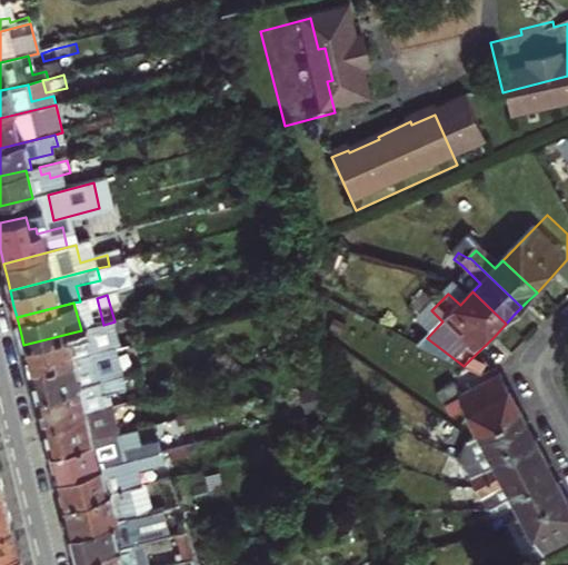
[(30,372),(92,356),(87,335),(93,333),(96,340),(115,336),(111,323),(103,325),(81,330),(23,345),(28,362),(30,372)]
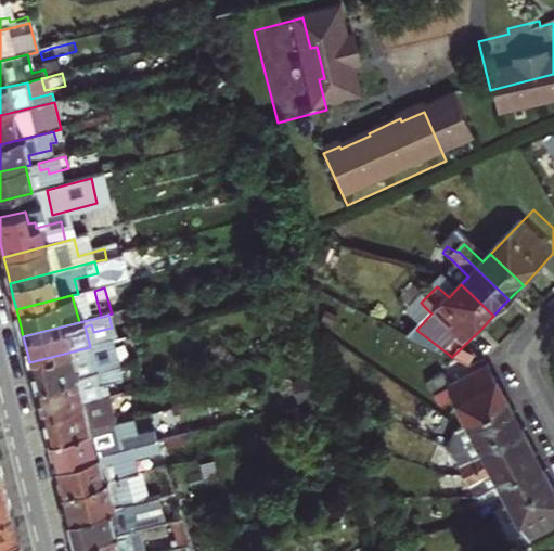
[(113,342),(90,347),(29,362),(34,380),(36,389),(90,376),(93,375),(89,358),(93,357),(100,359),(115,355),(113,342)]
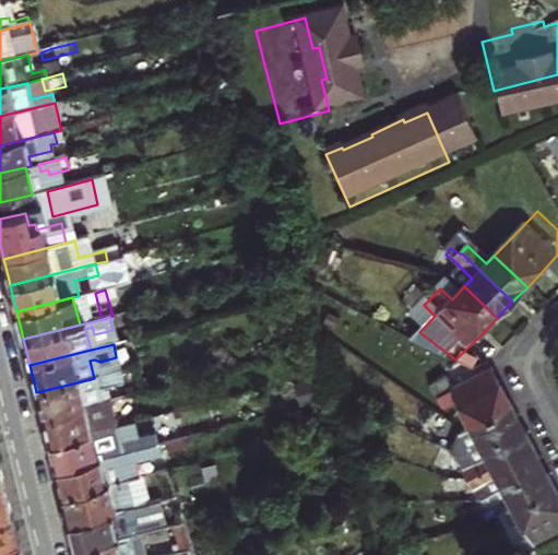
[(435,389),(461,433),(469,429),(512,408),(505,394),(493,372),(463,387),(458,376),(435,389)]
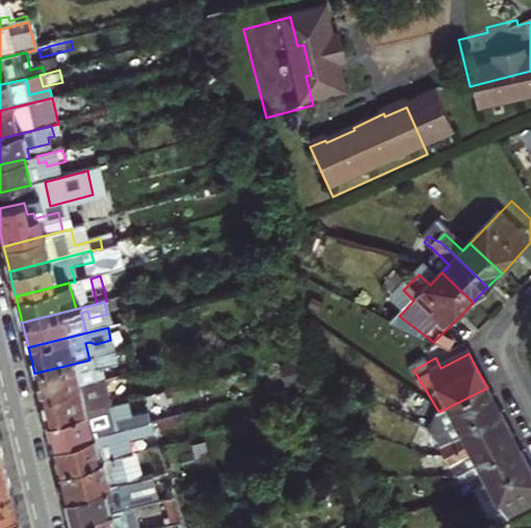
[(93,386),(86,361),(34,373),(38,390),(41,398),(80,389),(93,386)]
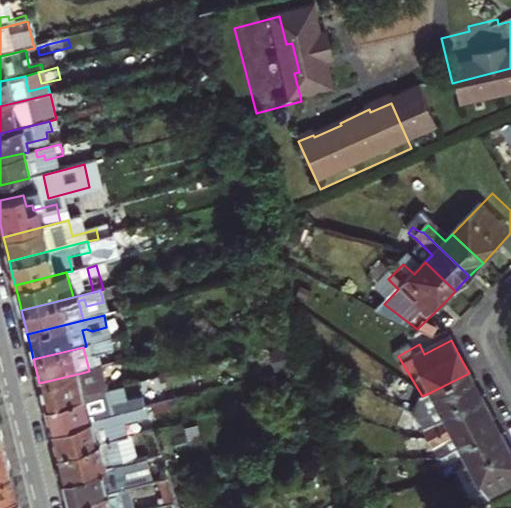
[(422,400),(431,417),(440,413),(479,392),(474,383),(469,373),(429,393),(431,395),(422,400)]
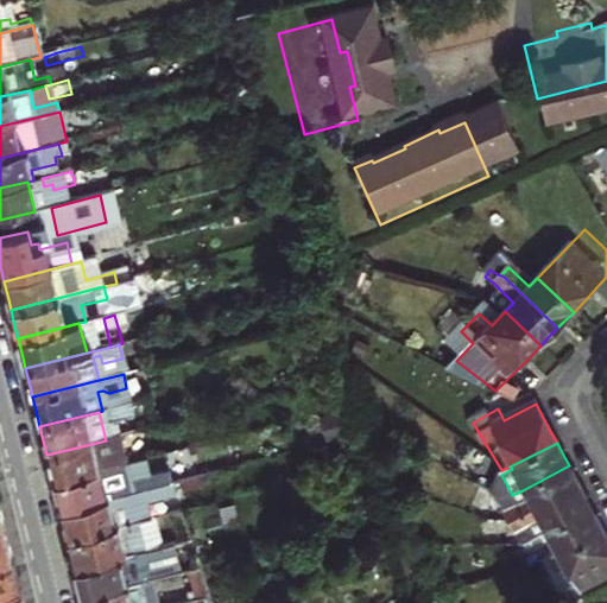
[(54,483),(99,473),(92,444),(46,455),(51,473),(54,483)]
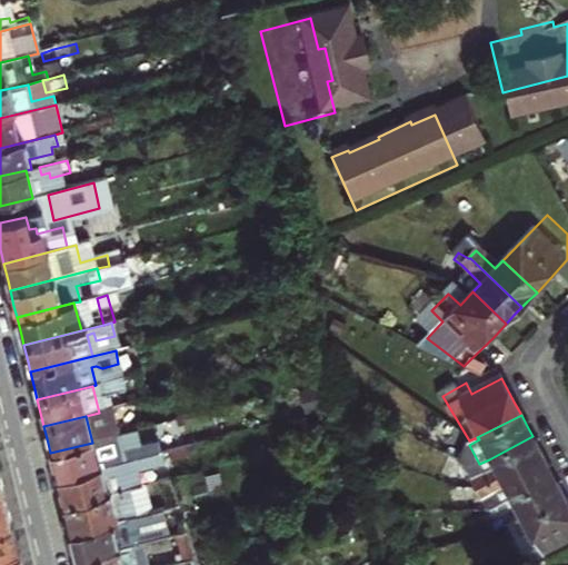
[(494,469),(471,481),(477,491),(544,457),(540,450),(532,436),(489,459),(494,469)]
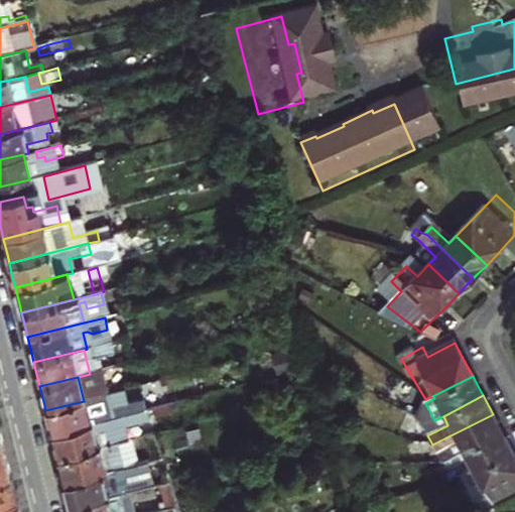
[(51,436),(116,419),(133,415),(146,412),(143,400),(87,414),(84,401),(45,410),(49,427),(51,436)]
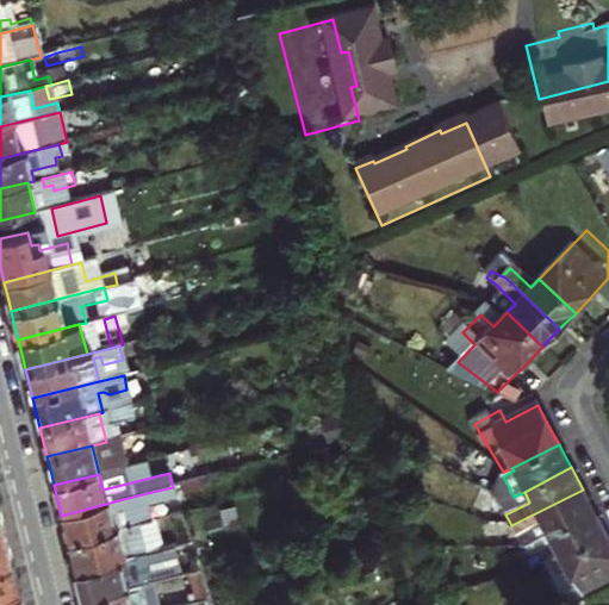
[(157,491),(165,519),(180,516),(173,487),(157,491)]
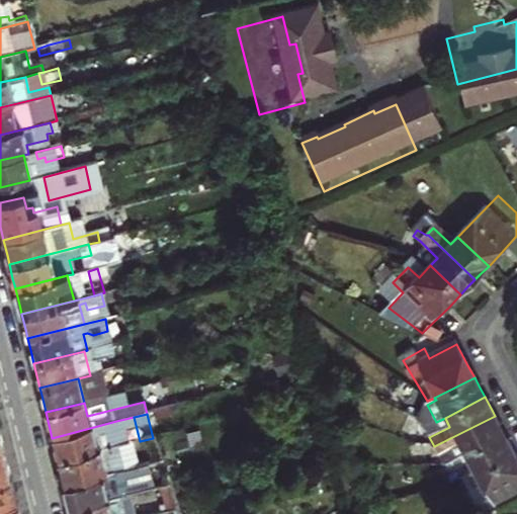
[(439,456),(459,445),(464,454),(505,434),(501,428),(495,416),(434,446),(439,456)]
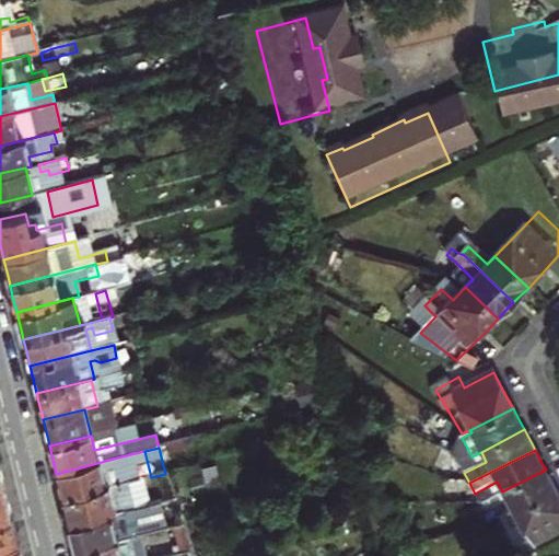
[(62,499),(107,488),(104,477),(129,471),(126,455),(56,474),(60,491),(62,499)]
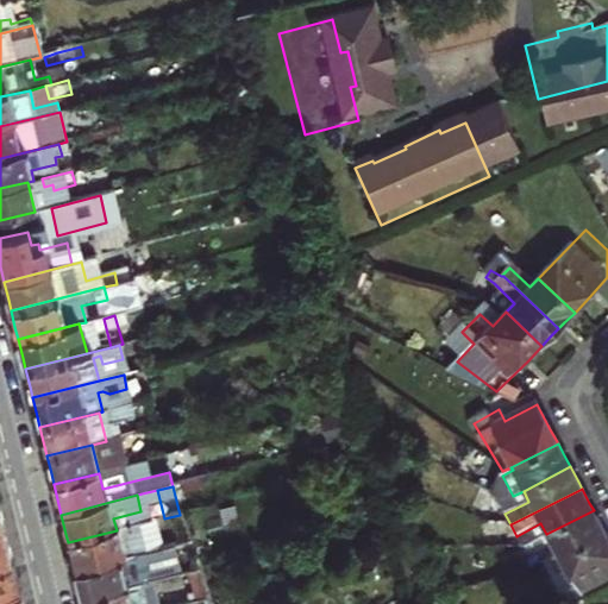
[(594,510),(546,534),(558,558),(605,533),(600,523),(594,510)]
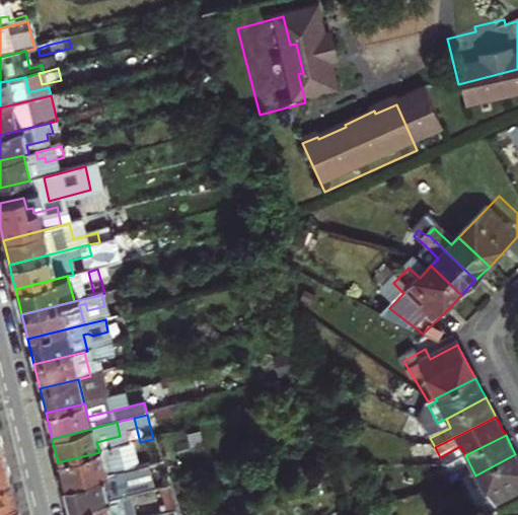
[(0,487),(11,484),(6,463),(0,438),(0,487)]
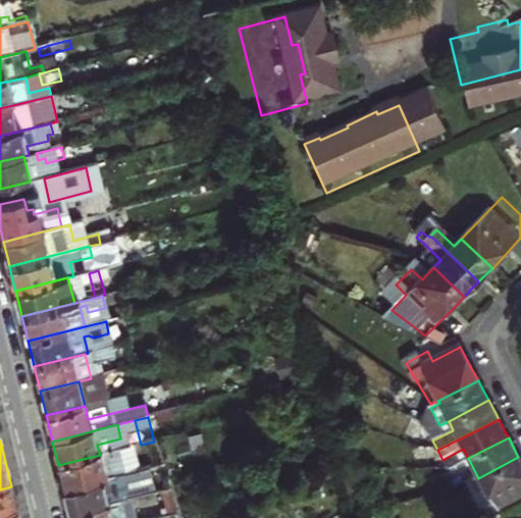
[(129,448),(100,455),(58,465),(62,482),(64,489),(107,479),(103,463),(114,466),(134,461),(129,448)]
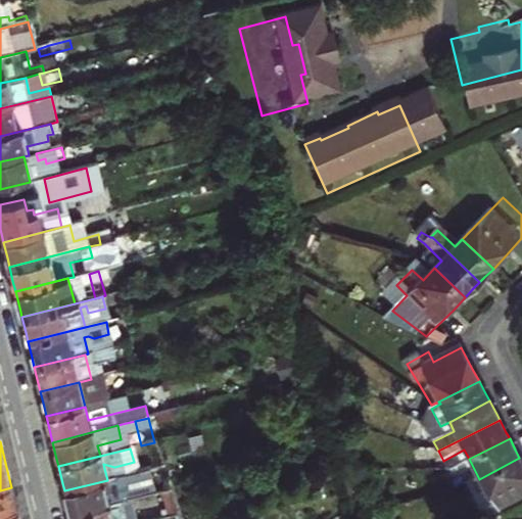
[(491,503),(502,497),(507,506),(521,498),(521,463),(519,458),(479,479),(491,503)]
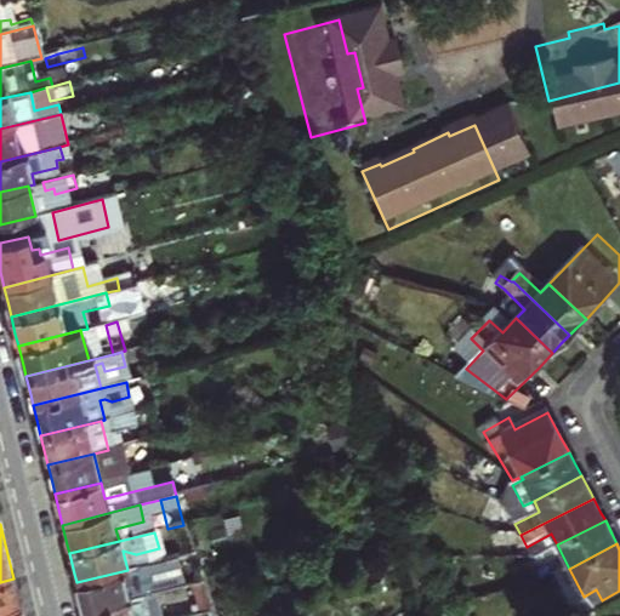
[(194,553),(172,558),(175,568),(198,563),(194,553)]
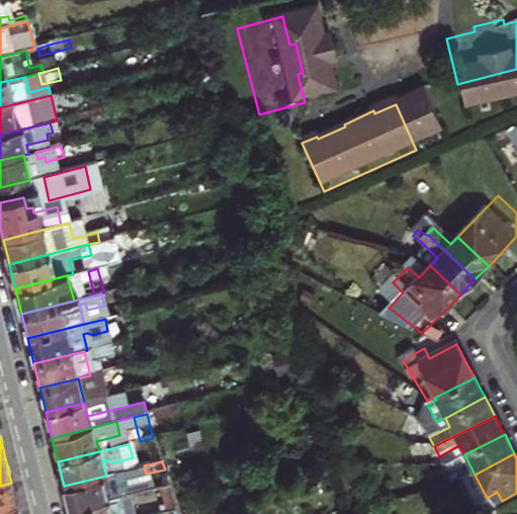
[(106,476),(64,486),(68,504),(70,510),(120,497),(114,474),(106,476)]
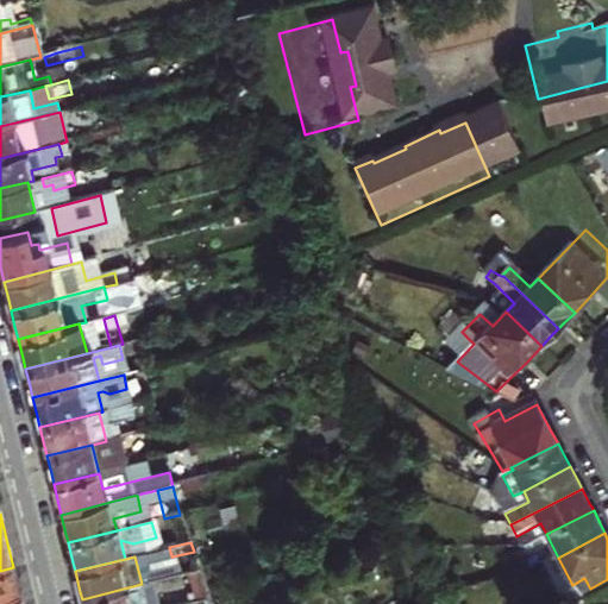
[(188,573),(199,570),(196,559),(151,571),(154,582),(188,573)]
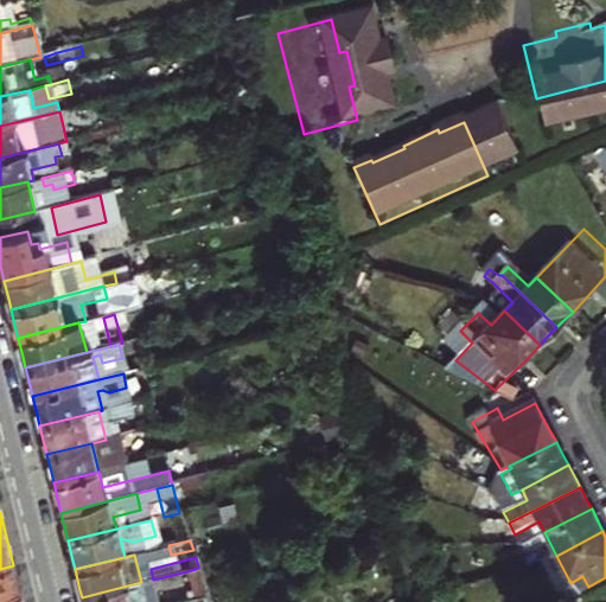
[(19,586),(13,565),(0,569),(0,599),(20,594),(19,586)]
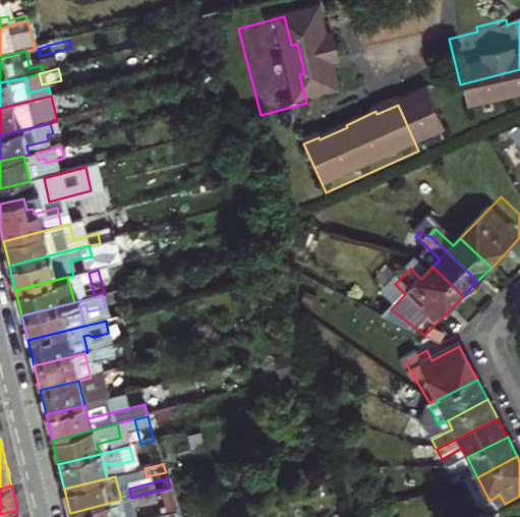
[(172,487),(170,487),(161,491),(167,516),(179,513),(172,487)]
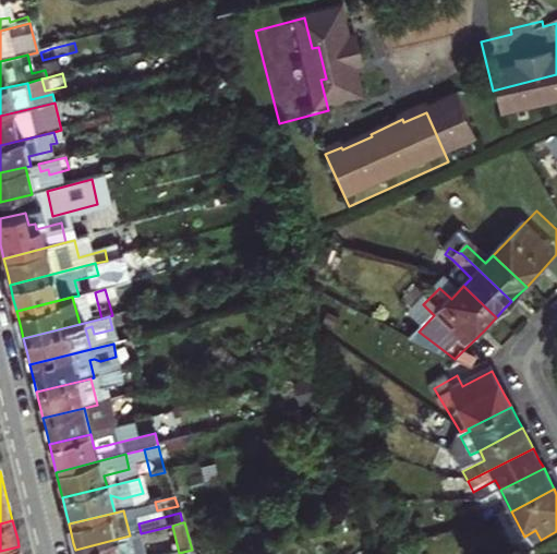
[(541,540),(535,530),(524,537),(529,545),(541,540)]
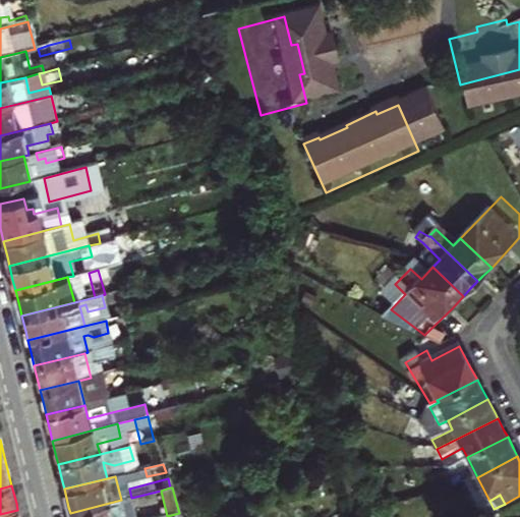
[(124,516),(121,500),(70,513),(71,516),(124,516)]
